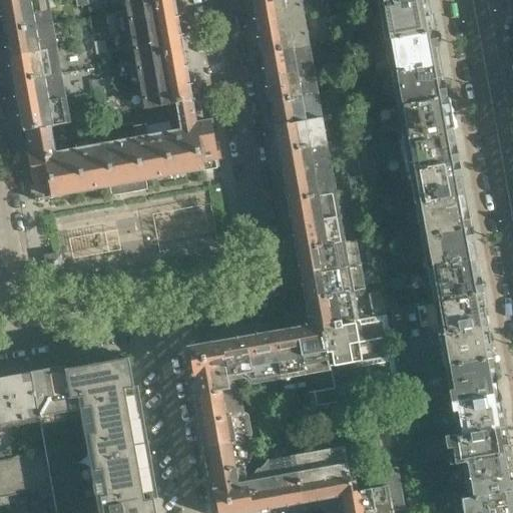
[(49,25),(44,0),(43,0),(1,8),(6,32),(49,25)]
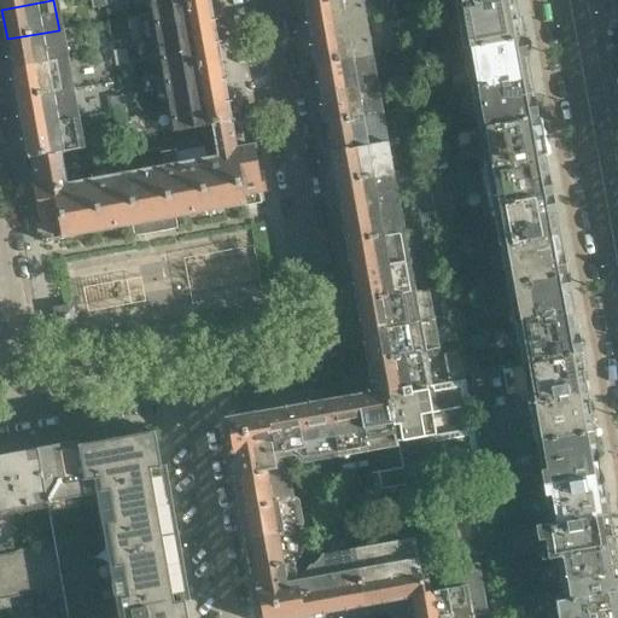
[(209,3),(208,0),(155,0),(158,12),(209,3)]
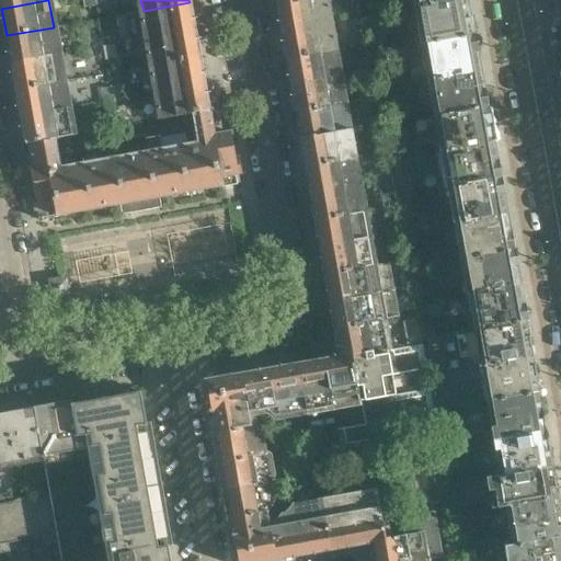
[(332,23),(328,0),(307,0),(277,6),(282,33),(332,23)]
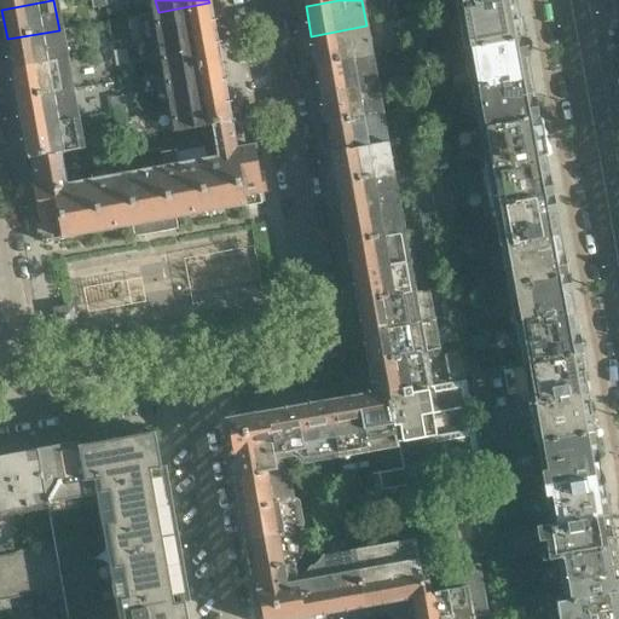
[(522,40),(515,0),(509,0),(457,10),(461,29),(467,28),(470,50),(522,40)]
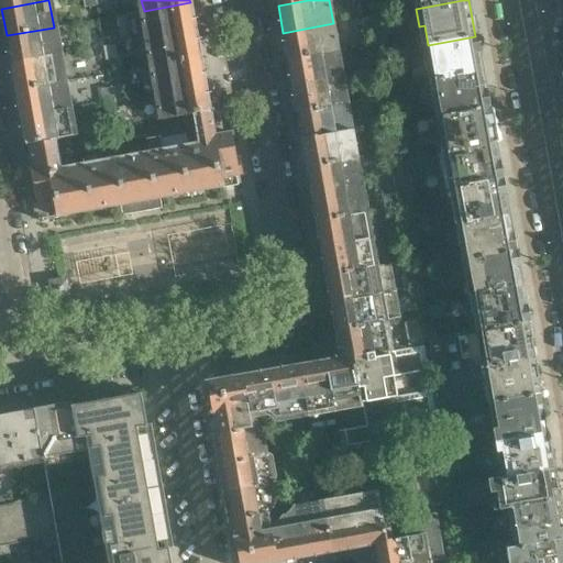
[(196,30),(190,2),(144,11),(148,37),(196,30)]
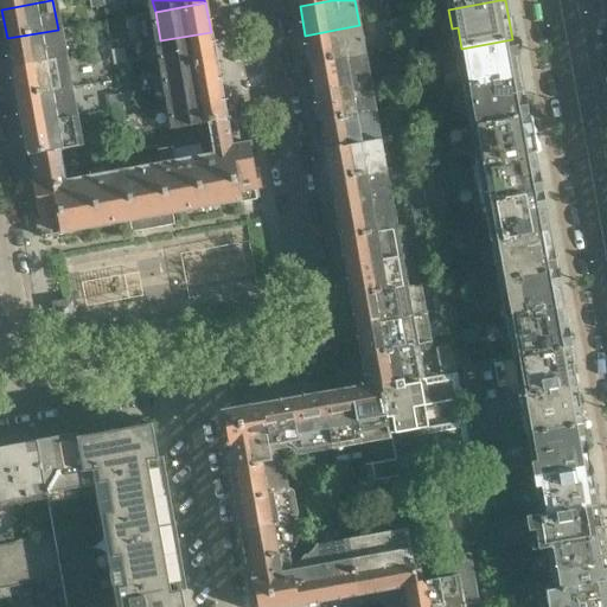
[(394,19),(391,5),(378,7),(382,21),(394,19)]
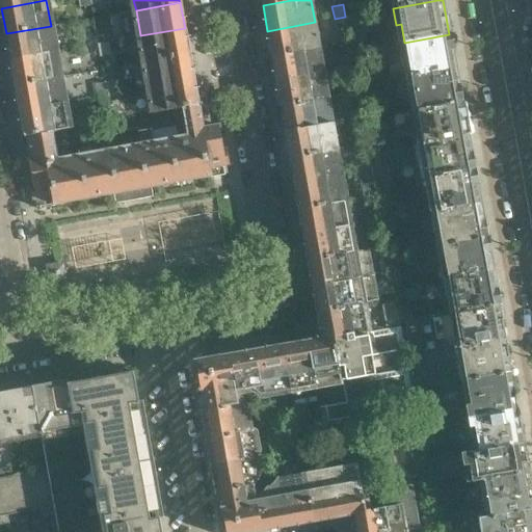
[(347,29),(345,17),(335,19),(337,31),(347,29)]
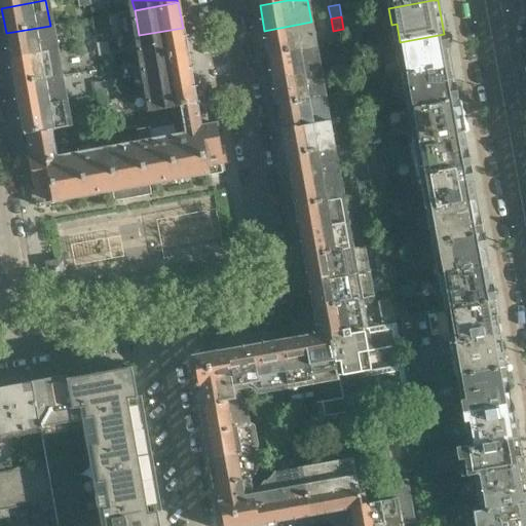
[(315,47),(311,22),(264,31),(269,55),(315,47)]
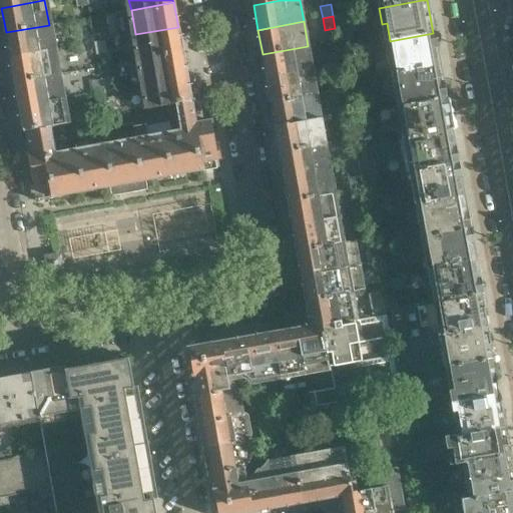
[(53,49),(49,25),(6,32),(10,57),(53,49)]
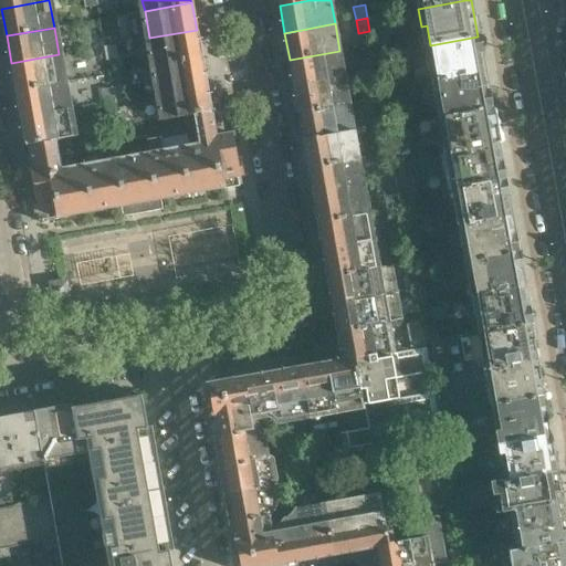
[(201,56),(197,30),(149,38),(154,65),(201,56)]
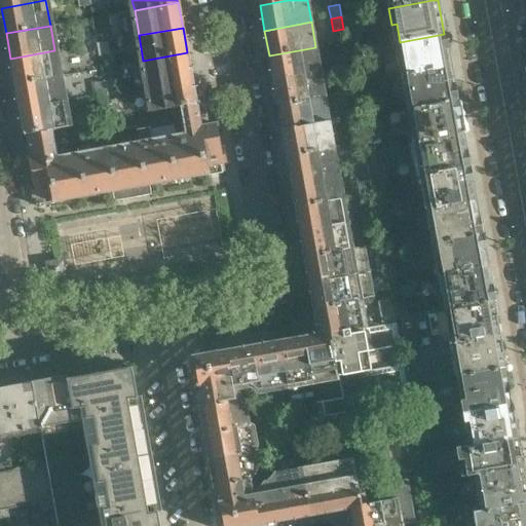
[(109,41),(107,31),(95,33),(97,43),(109,41)]
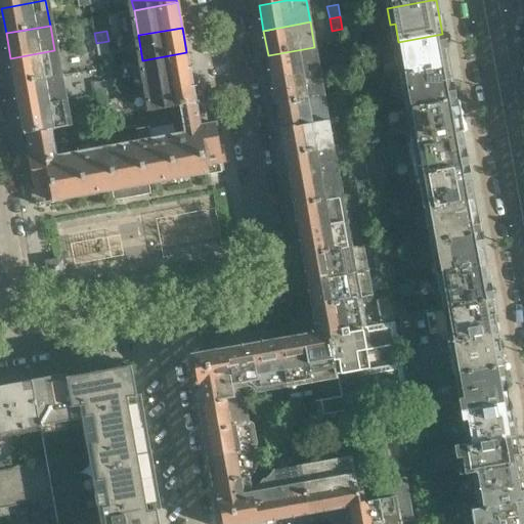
[(96,43),(94,33),(83,35),(84,45),(96,43)]
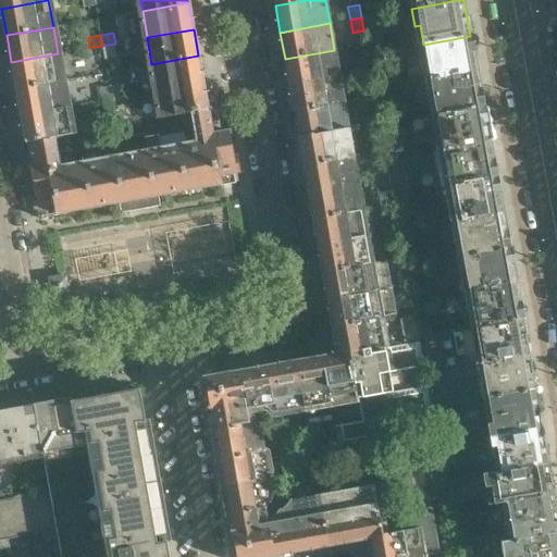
[(477,71),(470,36),(423,45),(428,69),(423,70),(424,81),(477,71)]
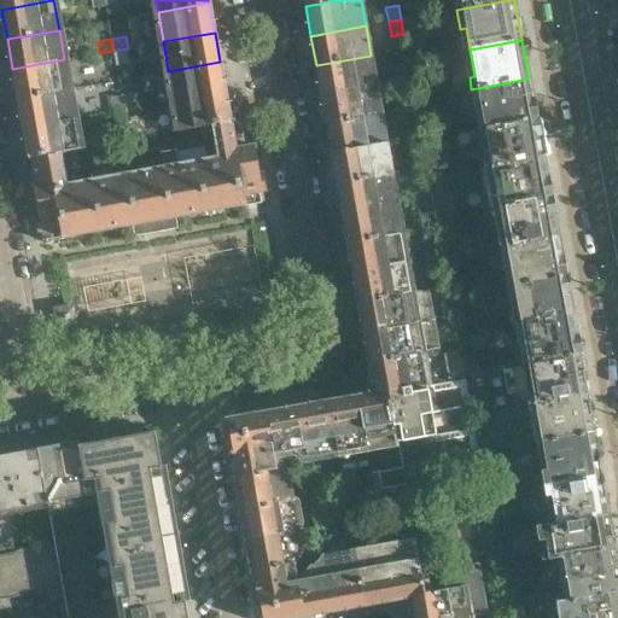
[(130,59),(128,48),(114,51),(116,62),(130,59)]
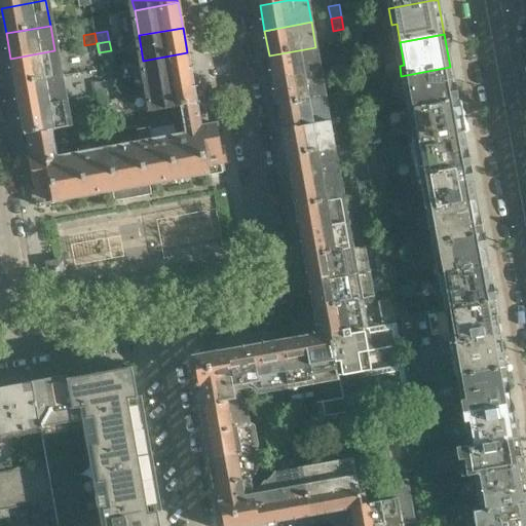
[(99,52),(97,43),(84,45),(86,54),(99,52)]
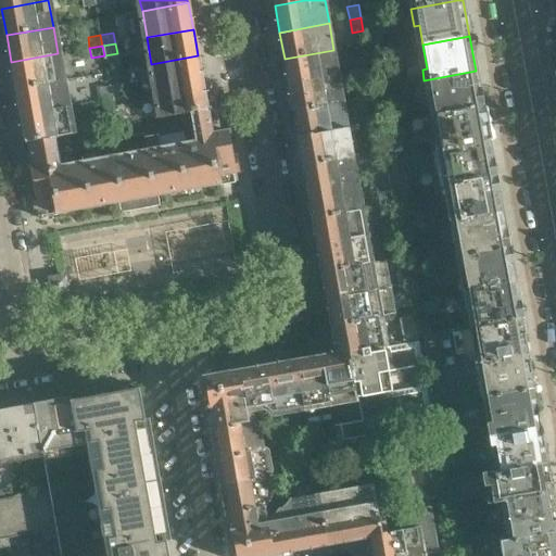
[(339,77),(333,50),(285,59),(289,86),(339,77)]
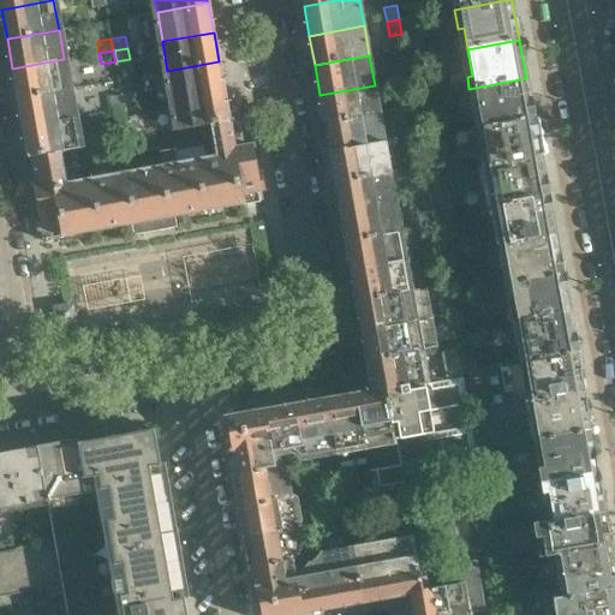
[(69,89),(64,59),(12,69),(18,97),(69,89)]
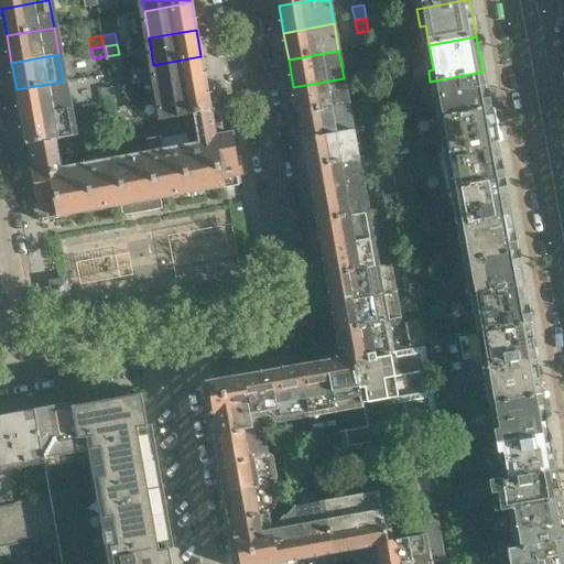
[(206,84),(201,56),(153,65),(159,93),(206,84)]
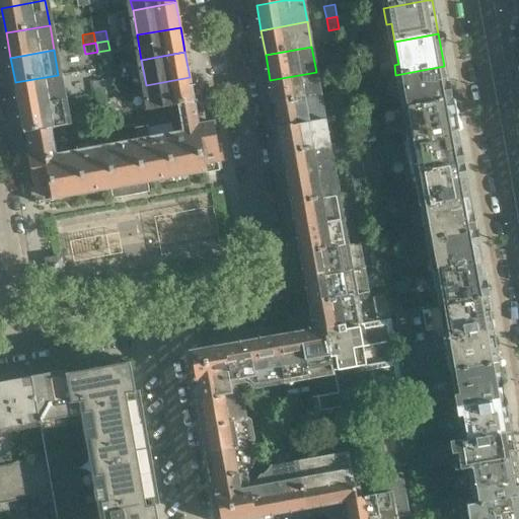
[(346,66),(343,55),(332,56),(335,68),(346,66)]
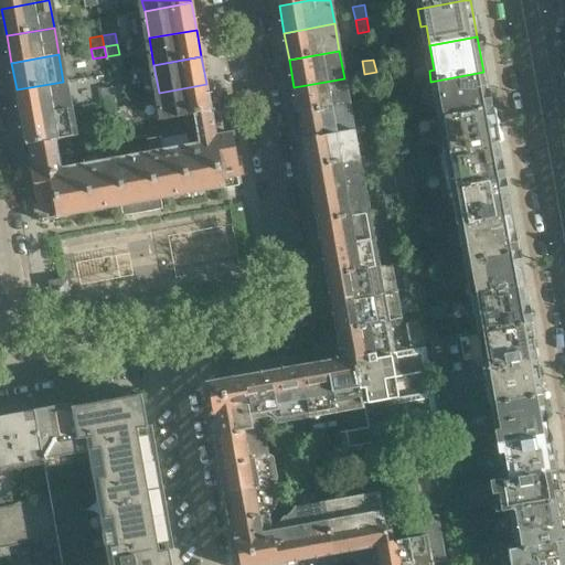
[(379,85),(376,72),(364,74),(368,87),(379,85)]
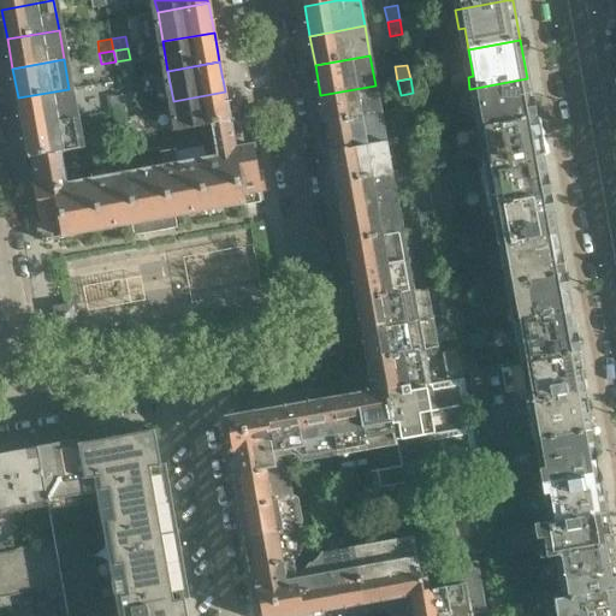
[(534,118),(527,78),(469,89),(472,101),(478,100),(483,128),(534,118)]
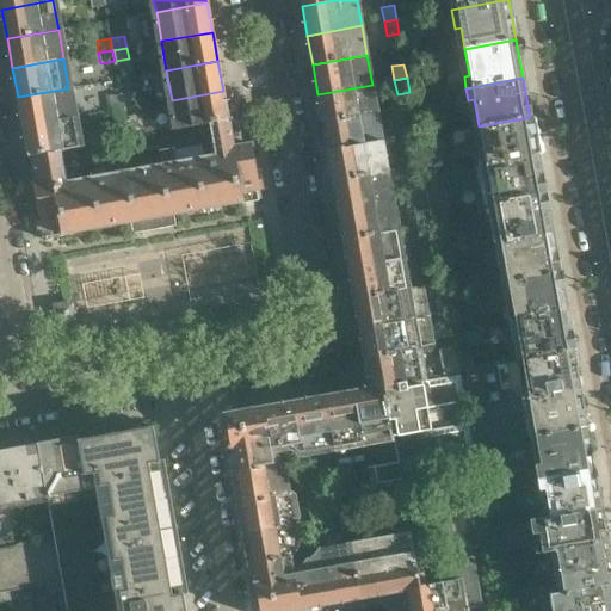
[(377,113),(372,85),(318,94),(323,123),(377,113)]
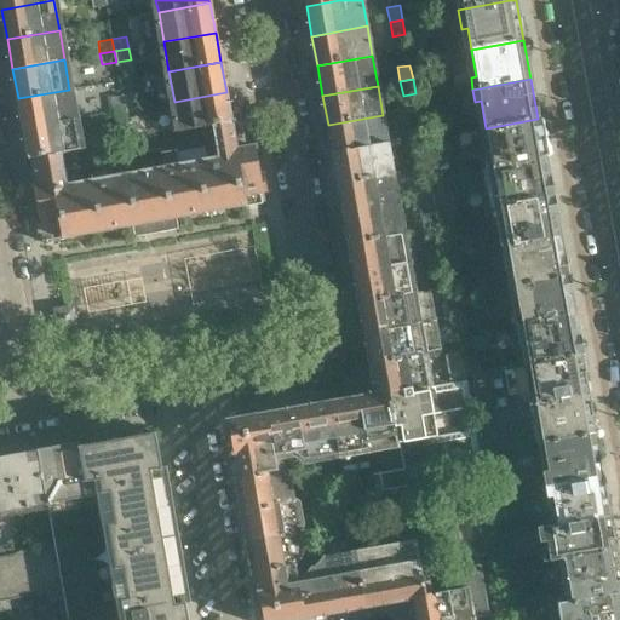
[(75,119),(69,90),(18,98),(23,128),(75,119)]
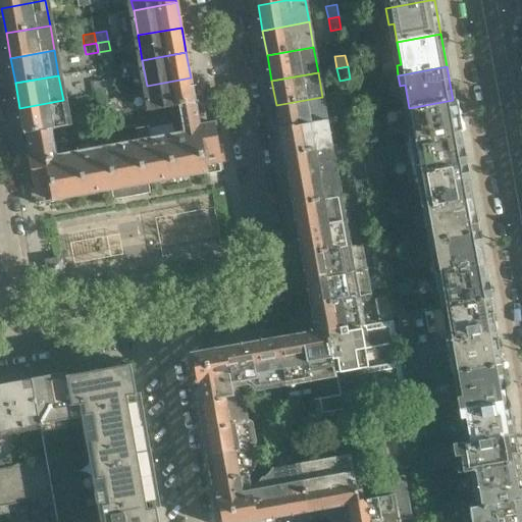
[(195,103),(191,77),(147,86),(151,111),(178,106),(195,103)]
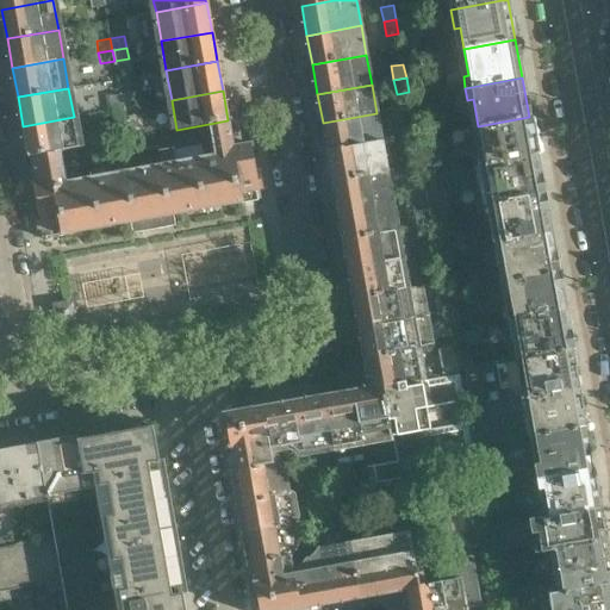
[(137,106),(135,94),(120,97),(123,109),(137,106)]
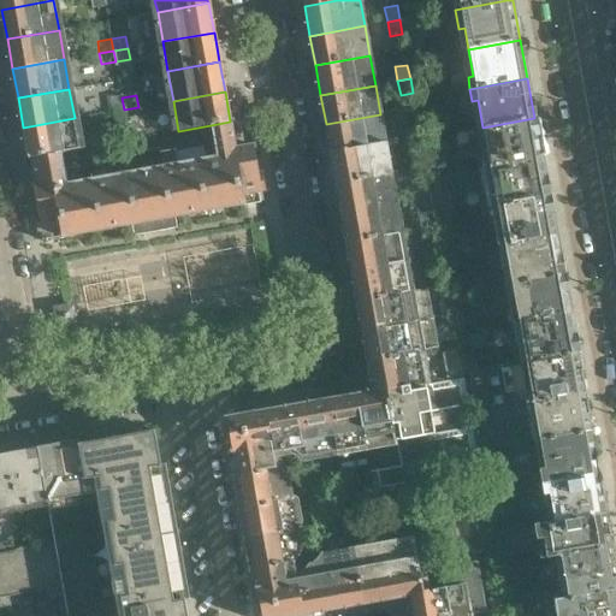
[(124,110),(122,98),(107,101),(110,112),(124,110)]
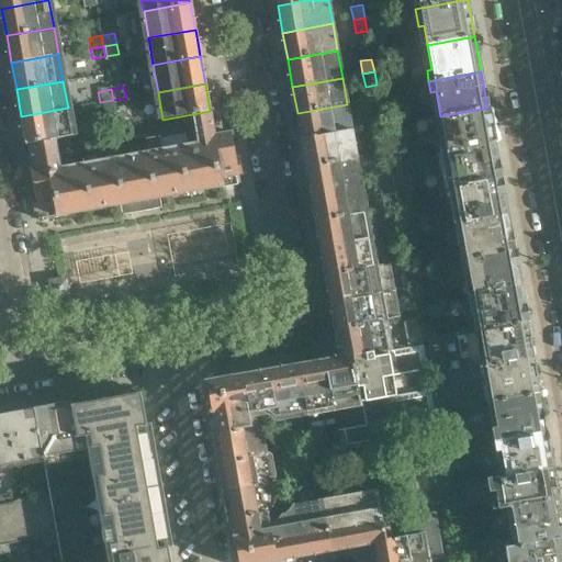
[(127,108),(126,98),(113,100),(115,110),(127,108)]
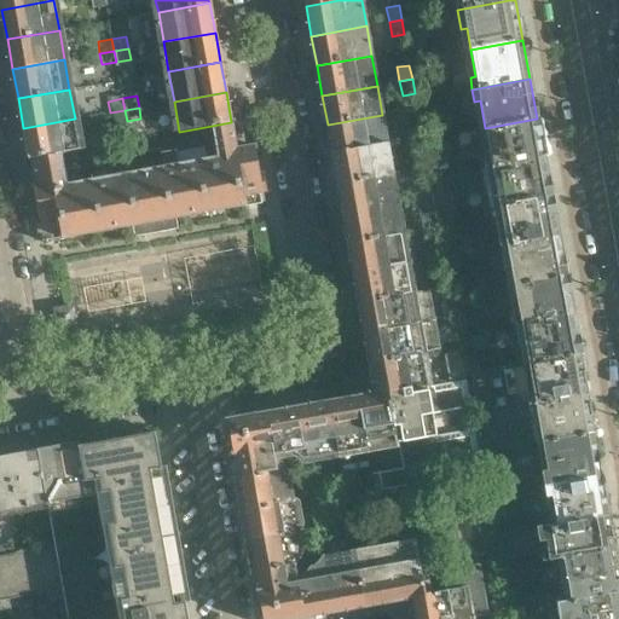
[(127,121),(125,110),(110,113),(113,123),(127,121)]
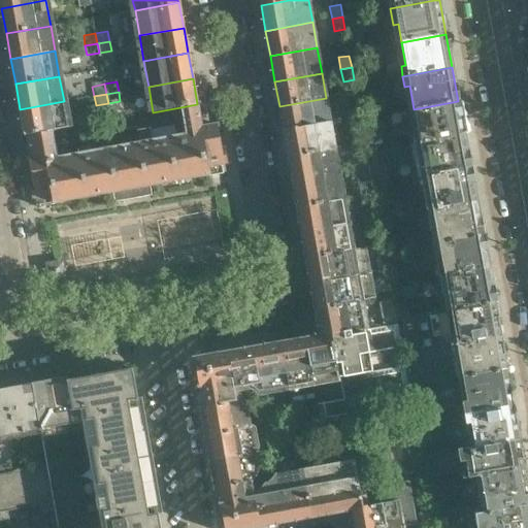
[(331,124),(326,98),(279,106),(284,132),(331,124)]
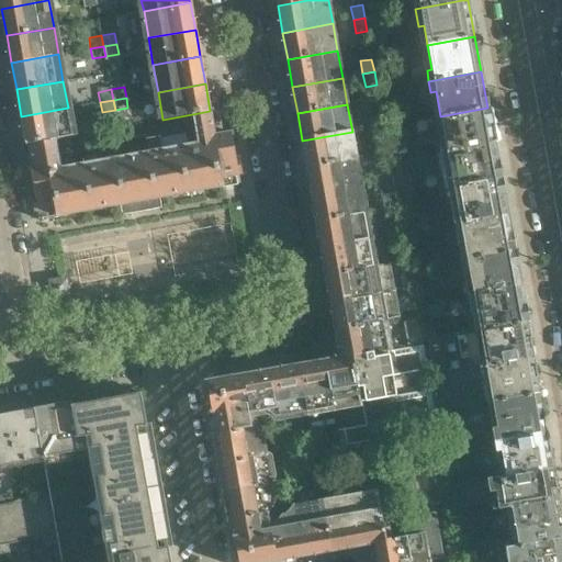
[(72,136),(68,108),(21,116),(26,145),(57,138),(72,136)]
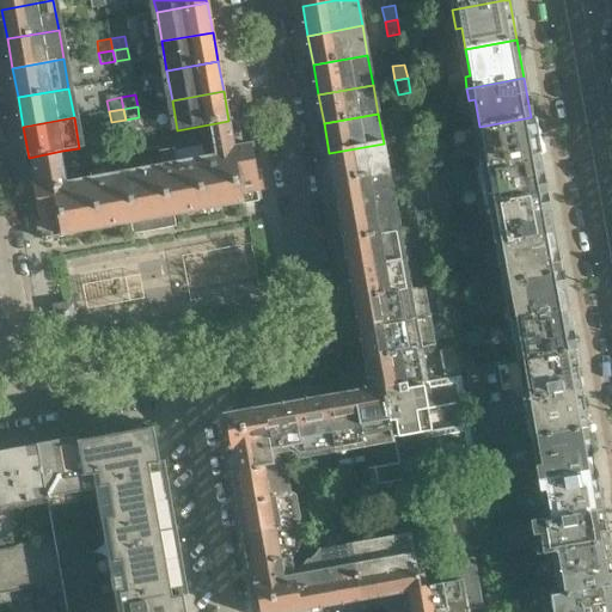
[(538,155),(531,117),(479,127),(484,154),(478,155),(481,166),(538,155)]
